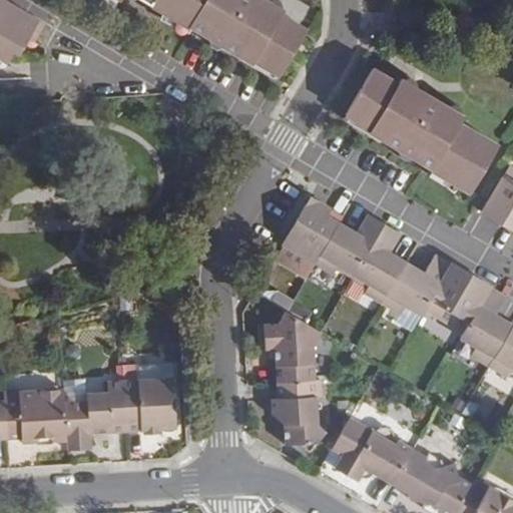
[(0,0),(0,64),(7,68),(17,52),(24,56),(34,40),(39,42),(48,26),(36,19),(3,0),(0,0)]
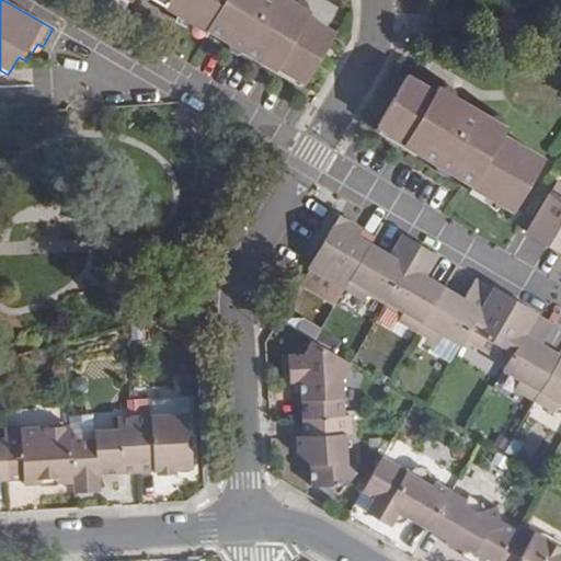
[(156,0),(167,7),(165,8),(205,32),(207,29),(262,61),(264,57),(306,82),(335,33),(307,16),(308,13),(286,0),(156,0)]
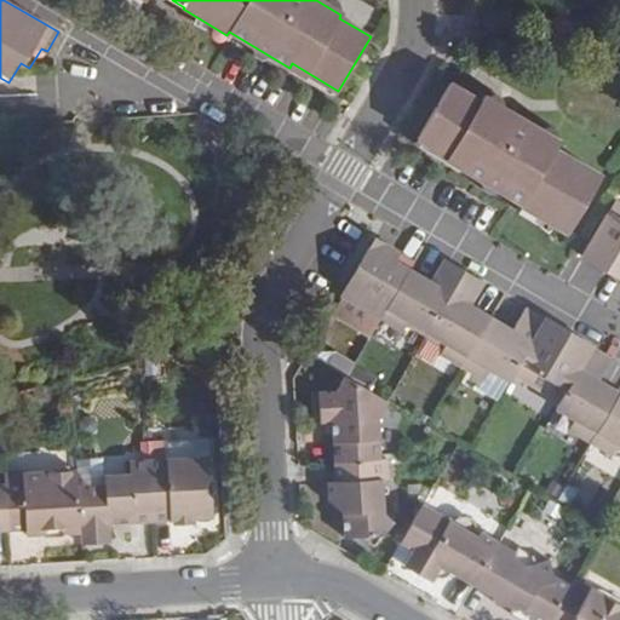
[(514,35),(515,7),(486,7),(486,35),(514,35)]
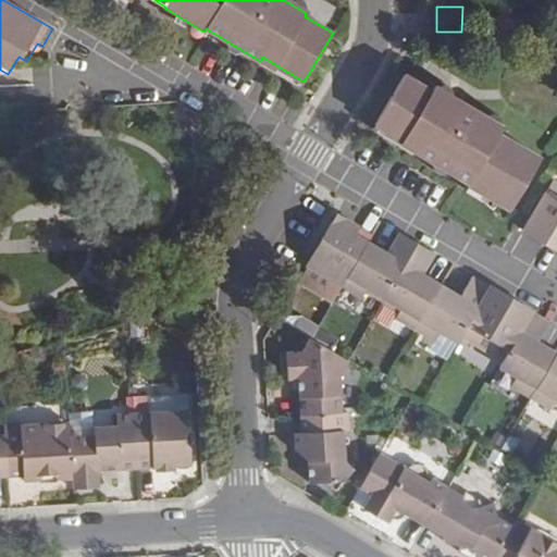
[(459,107),(463,100),(453,94),(454,91),(450,85),(445,82),(438,83),(437,84),(434,83),(430,89),(406,74),(375,125),(380,128),(378,131),(413,153),(416,149),(434,161),(433,163),(434,169),(443,173),(447,172),(449,170),(468,182),(466,185),(496,203),(498,200),(509,207),(540,156),(500,131),(504,125),(502,123),(503,120),(500,115),(494,111),(487,112),(486,114),(474,108),(471,114),(459,107)]
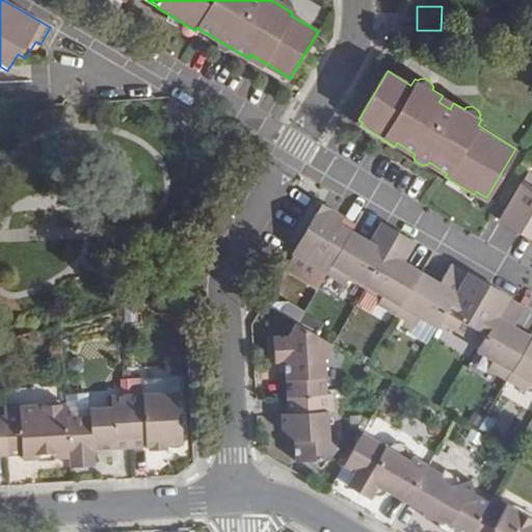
[(453,103),(443,96),(439,102),(450,109),(453,103)]
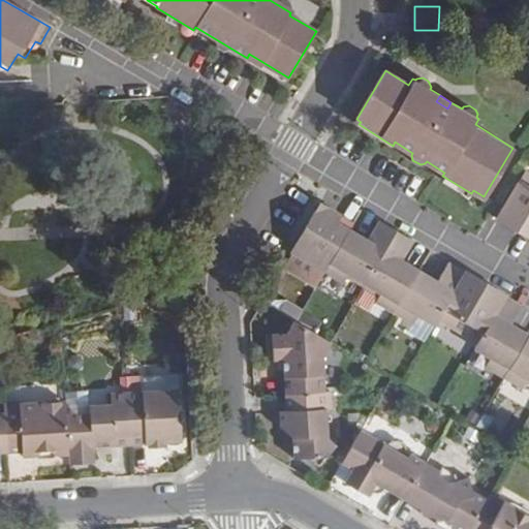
[(528,172),(499,220),(528,238),(528,172)]
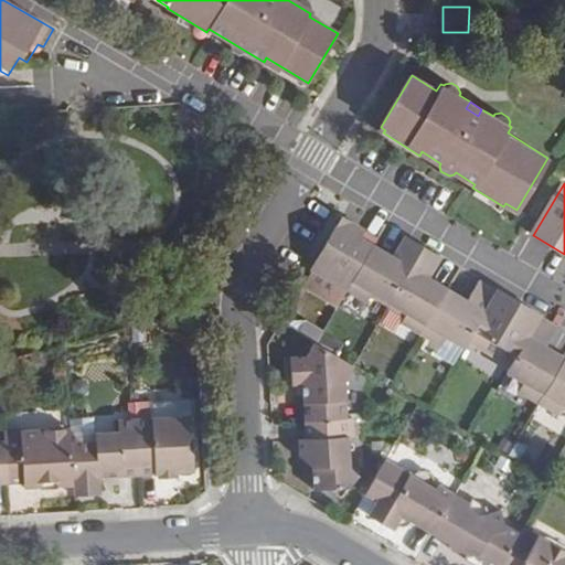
[(364,231),(343,219),(313,270),(349,291),(375,246),(360,236),(364,231)]
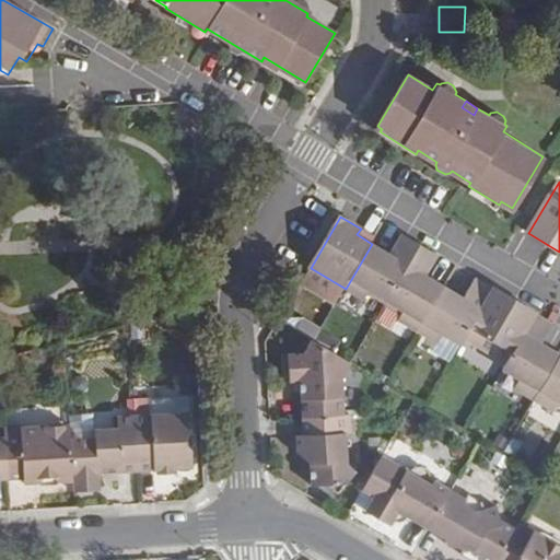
[(392,255),(372,244),(346,289),(365,300),(371,292),(387,302),(421,244),(404,233),(392,255)]
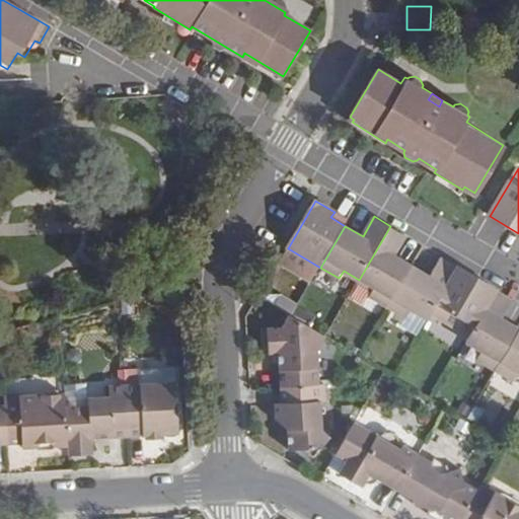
[(405,235),(390,226),(359,280),(373,289),(369,296),(388,308),(414,267),(394,254),(405,235)]
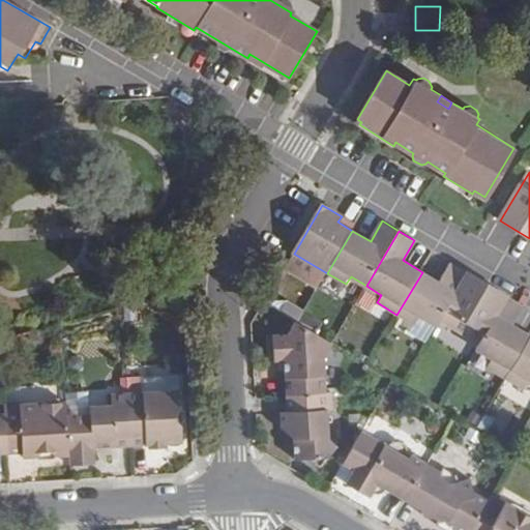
[(422,272),(396,315),(417,325),(421,318),(437,326),(441,319),(467,274),(451,265),(441,283),(422,272)]
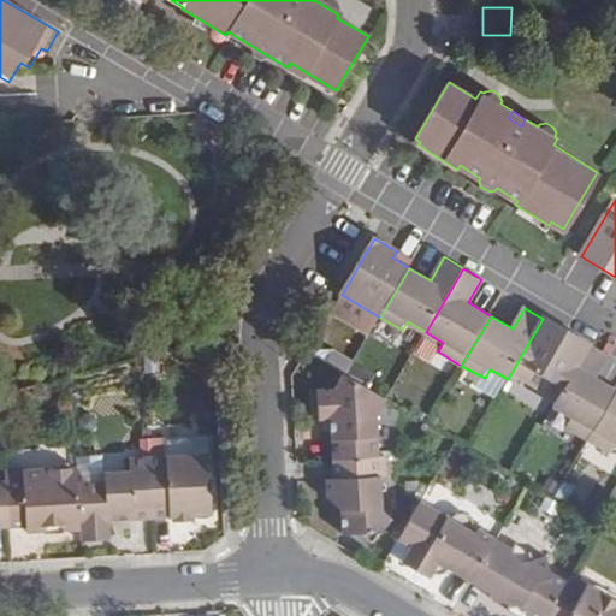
[(558,398),(590,345),(591,343),(579,336),(576,339),(561,330),(562,326),(545,317),(543,319),(513,371),(558,398)]
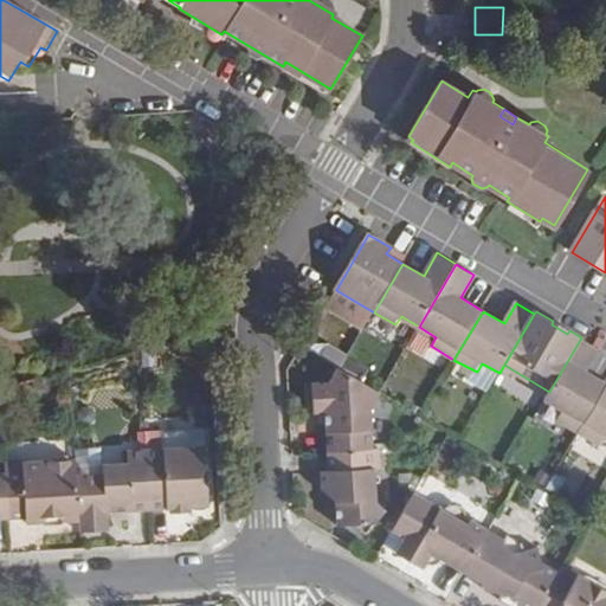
[(559,420),(579,433),(605,387),(605,382),(587,372),(599,352),(580,340),(549,392),(546,399),(565,411),(559,420)]
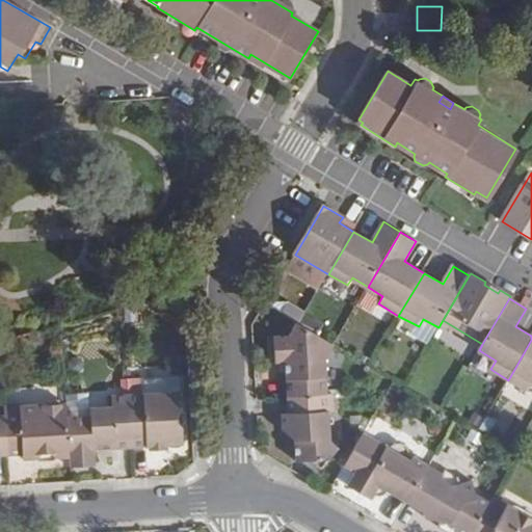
[(287,376),(289,398),(329,395),(327,362),(337,345),(335,344),(300,323),(292,338),(277,339),(278,364),(287,364),(287,376)]
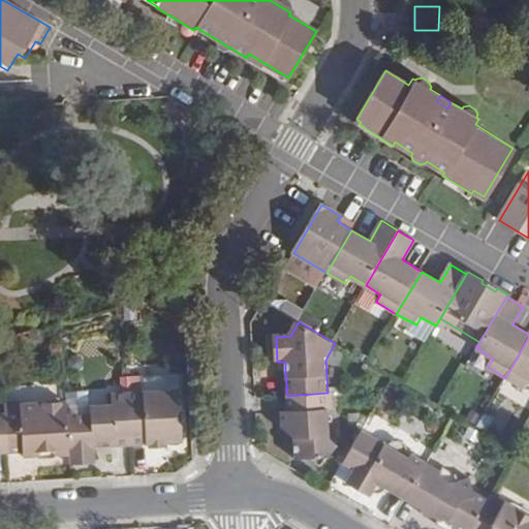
[(528,381),(528,338),(505,378),(525,389),(528,381)]
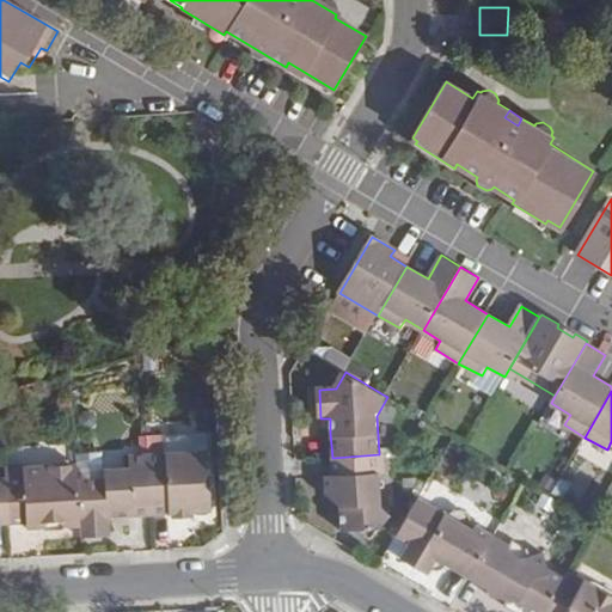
[(150,466),(153,514),(172,513),(175,513),(183,505),(193,512),(196,510),(212,510),(210,490),(203,488),(203,472),(209,466),(208,450),(148,453),(150,466)]
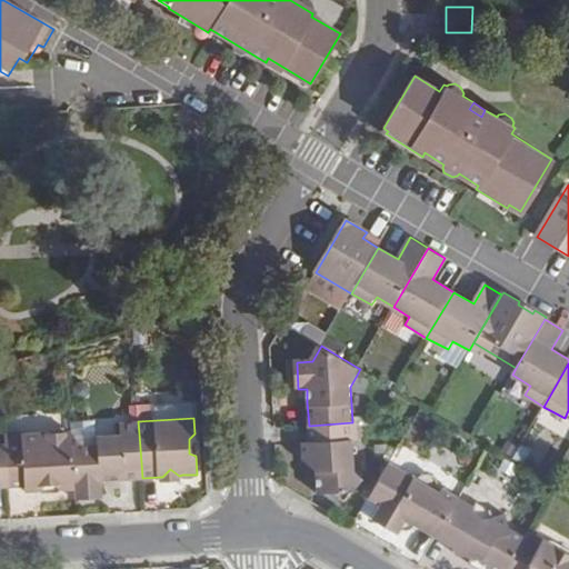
[(139,433),(138,421),(120,422),(120,435),(139,433)]
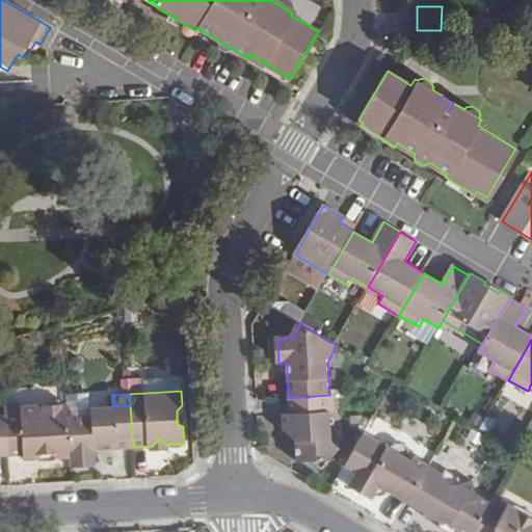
[(329,395),(289,398),(290,413),(291,423),(284,430),(296,441),(297,460),(298,461),(314,460),(322,469),(340,449),(331,441),(329,410),(335,410),(334,394),(329,395)]
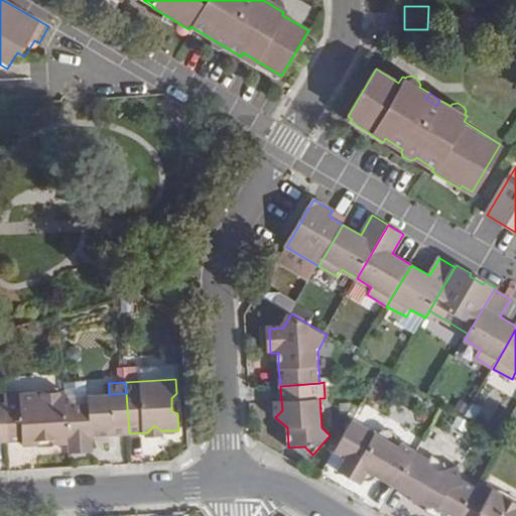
[(5,403),(8,441),(22,440),(22,445),(34,443),(40,439),(49,439),(56,442),(69,441),(66,405),(66,392),(19,395),(19,398),(5,399),(5,403)]
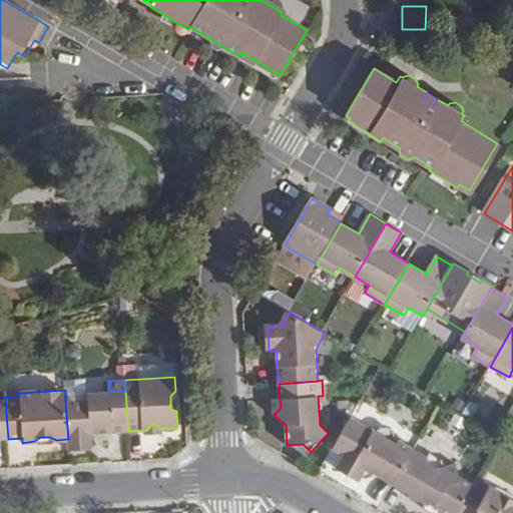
[(68,439),(69,451),(92,449),(91,434),(92,434),(96,429),(105,429),(109,433),(128,432),(128,431),(125,391),(108,392),(88,393),(88,402),(65,403),(68,439)]
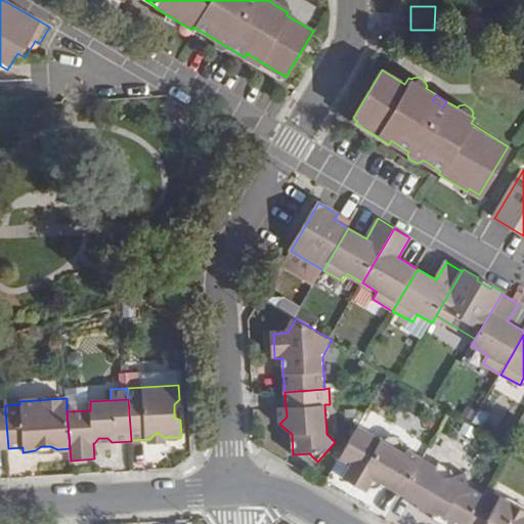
[(181,403),(179,399),(174,404),(174,418),(180,420),(182,417),(181,403)]
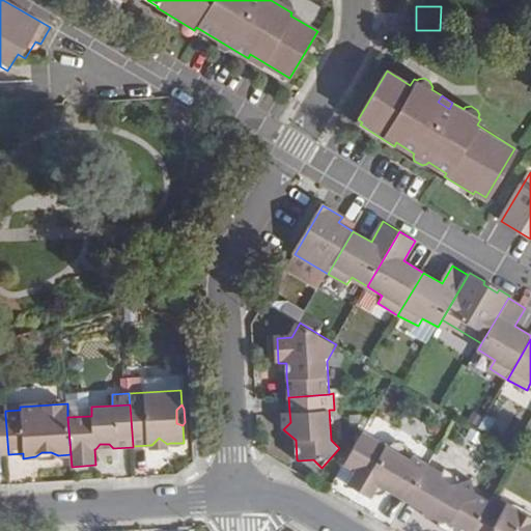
[(290,422),(289,412),(281,413),(283,429),(290,422)]
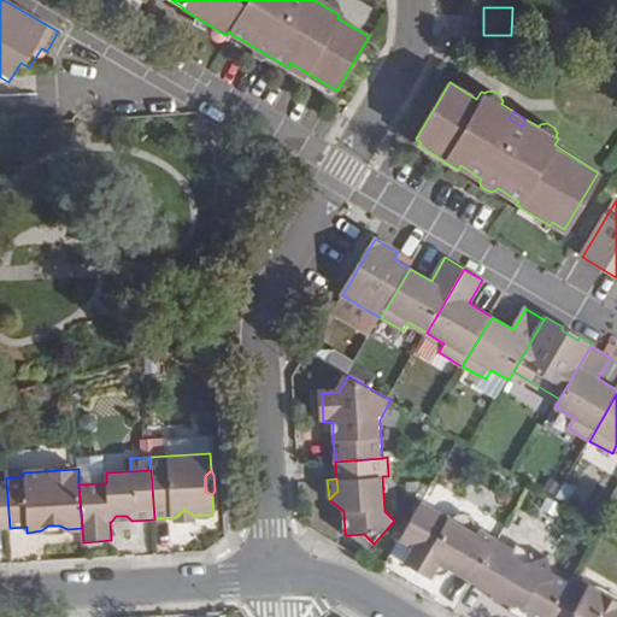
[(423,503),(401,539),(415,547),(405,562),(432,577),(433,574),(440,563),(450,568),(474,582),(498,539),(481,529),(477,535),(474,534),(451,519),(423,503)]
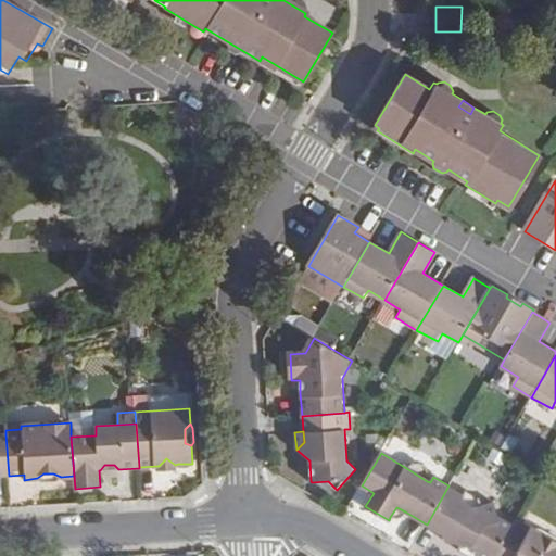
[(159,466),(156,466),(156,470),(178,468),(178,464),(175,465),(166,458),(159,466)]
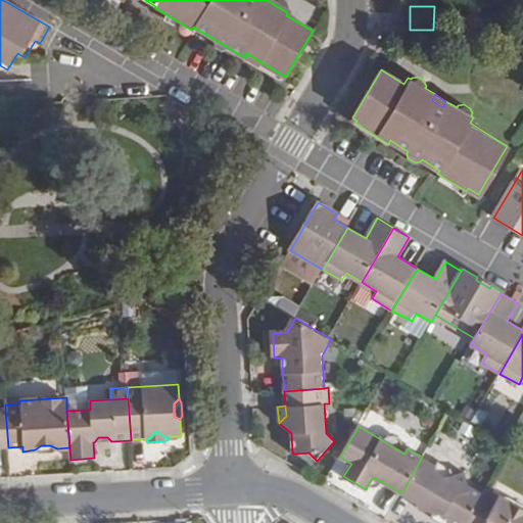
[(384,438),(382,440),(401,453),(402,448),(402,445),(402,443),(401,440),(399,439),(397,437),(395,436),(393,435),(390,435),(388,435),(386,437),(384,438)]
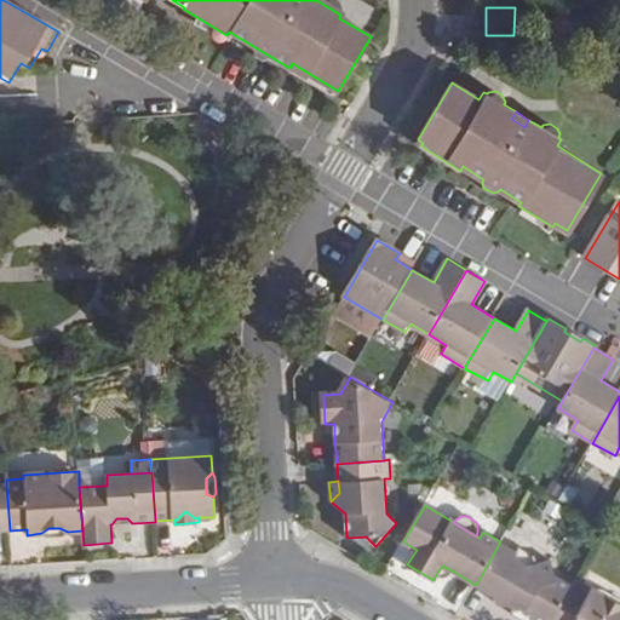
[(49,528),(41,533),(47,539),(62,539),(68,532),(59,528),(49,528)]
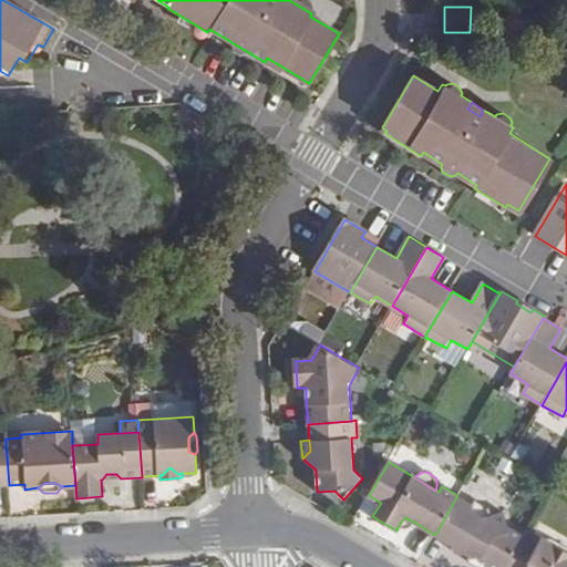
[(457,495),(435,535),(451,545),(452,550),(460,556),(466,553),(475,558),(488,566),(505,566),(524,535),(508,526),(504,511),(487,515),(481,517),(470,511),(473,505),(457,495)]
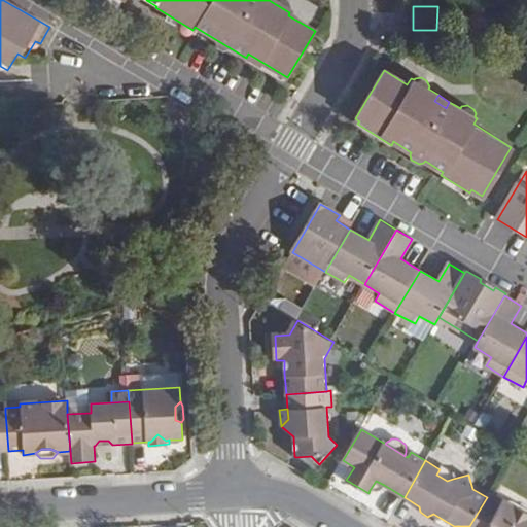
[(443,465),(440,469),(436,475),(447,481),(453,479),(451,470),(443,465)]
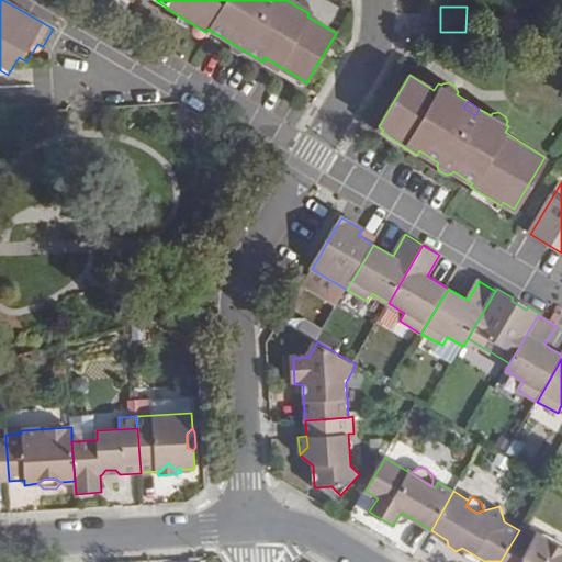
[(401,513),(394,523),(398,525),(402,526),(405,525),(407,521),(409,517),(401,513)]
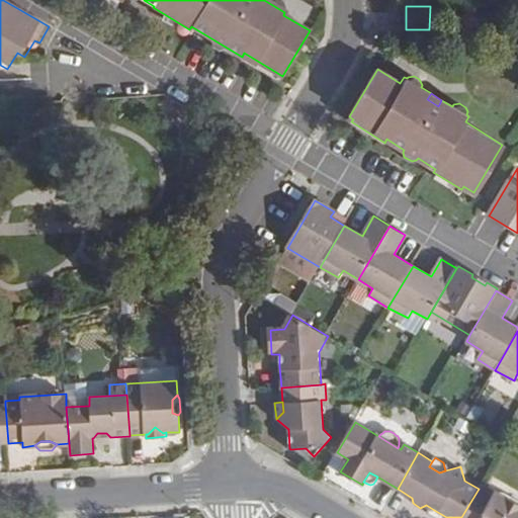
[(479,489),(461,517),(517,517),(517,506),(482,485),(479,489)]
